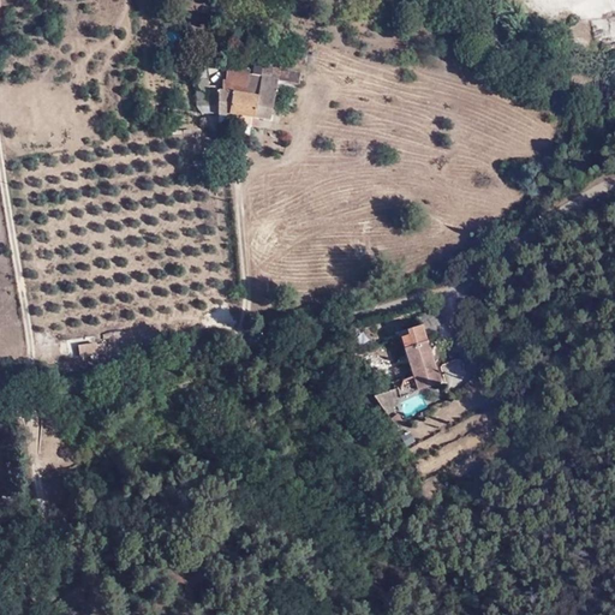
[(230,113),(242,115),(245,95),(250,70),(227,65),(226,81),(222,81),(222,91),(219,90),(218,106),(218,114),(230,115),(230,113)]
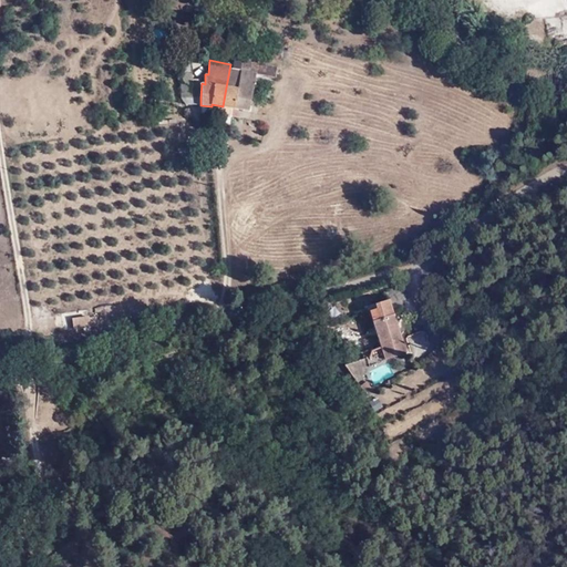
[(230,64),(226,88),(229,88),(232,79),(240,81),(244,62),(232,60),(232,62),(230,64)]
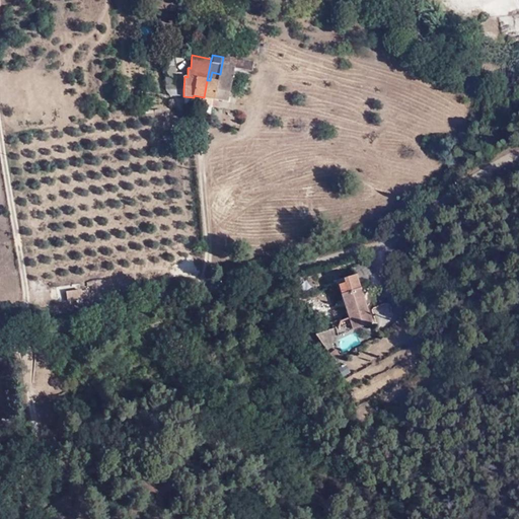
[(252,70),(254,62),(223,57),(220,74),(233,76),(235,67),(252,70)]
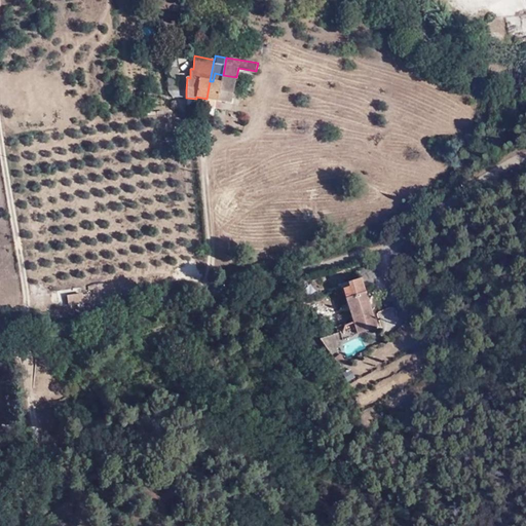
[(210,81),(207,99),(217,100),(223,75),(215,73),(213,81),(210,81)]
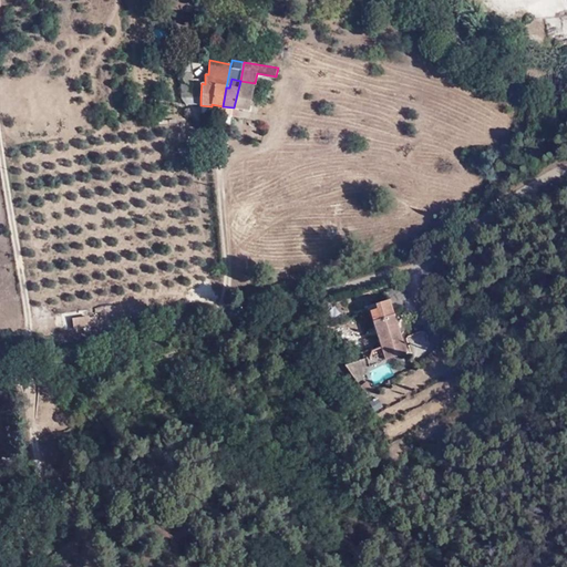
[(240,81),(234,107),(248,111),(255,83),(240,81)]
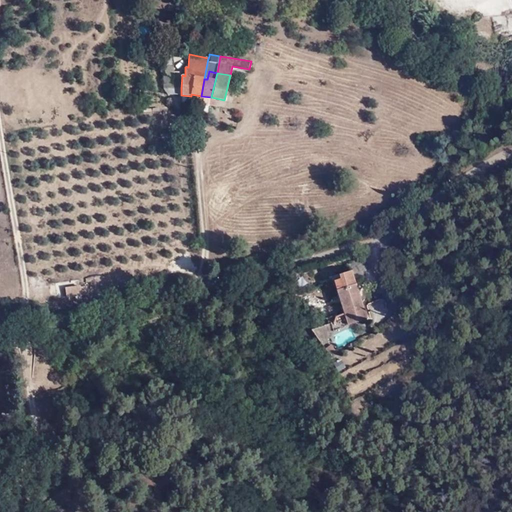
[(173,88),(181,88),(182,75),(173,75),(173,88)]
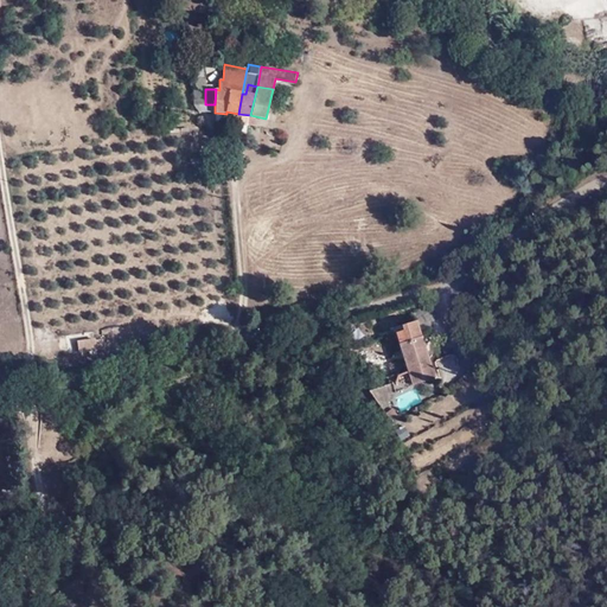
[(241,142),(241,132),(230,133),(230,142),(241,142)]
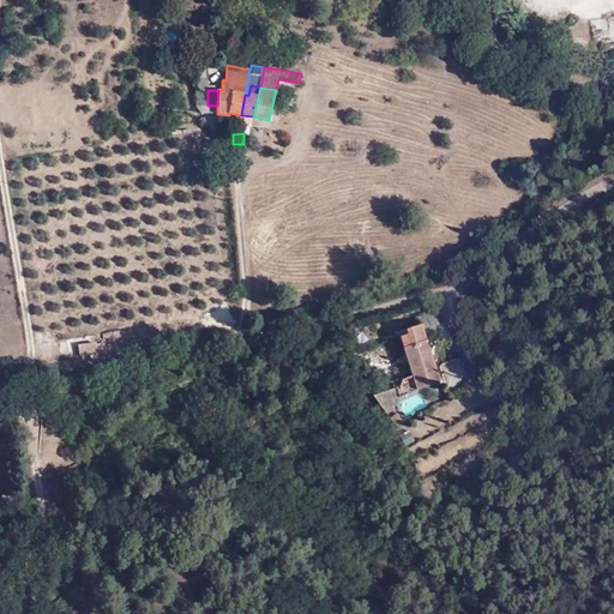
[(613,317),(613,314),(612,308),(602,311),(605,320),(613,317)]
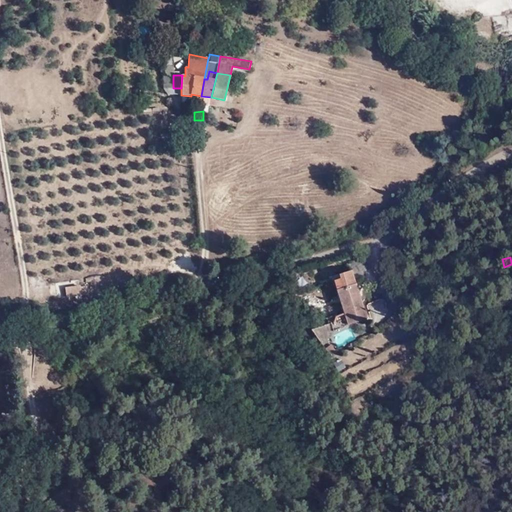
[(333,281),(342,306),(361,300),(354,279),(363,275),(367,271),(367,270),(367,268),(367,267),(365,265),(364,264),(360,258),(347,265),(350,270),(338,275),(339,279),(333,281)]
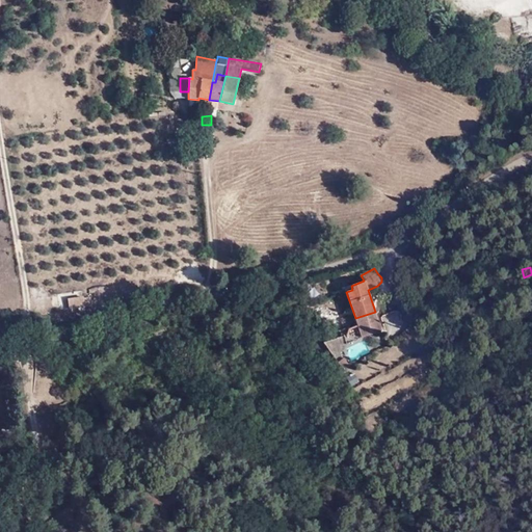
[(67,296),(68,309),(85,308),(84,295),(67,296)]
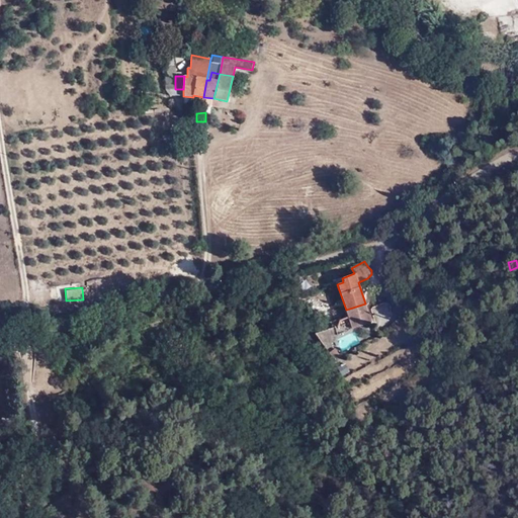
[(365,304),(346,310),(348,318),(367,311),(365,304)]
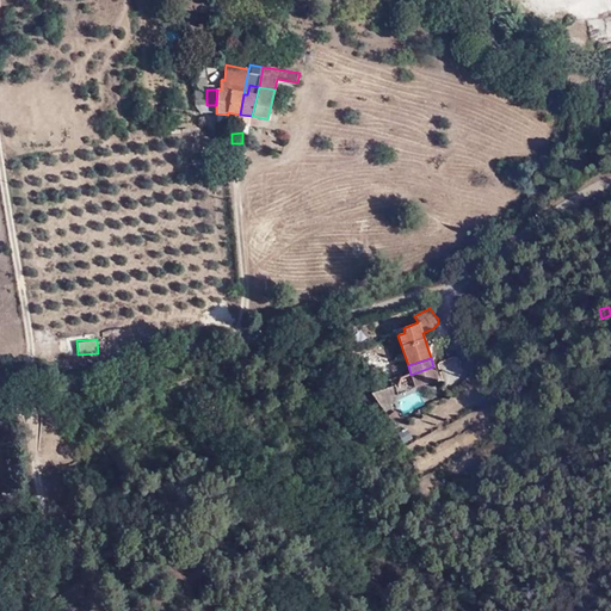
[(433,366),(411,375),(415,388),(438,381),(433,366)]
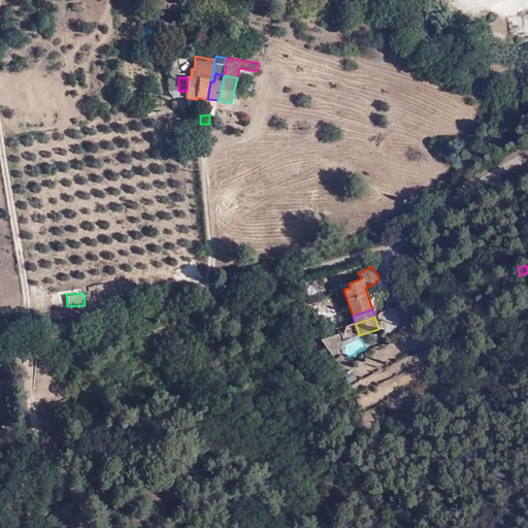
[(349,365),(341,355),(335,360),(341,369),(349,365)]
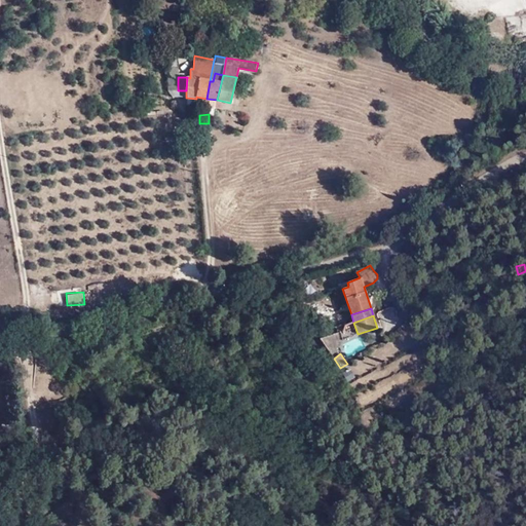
[(349,369),(342,373),(347,382),(354,378),(349,369)]
